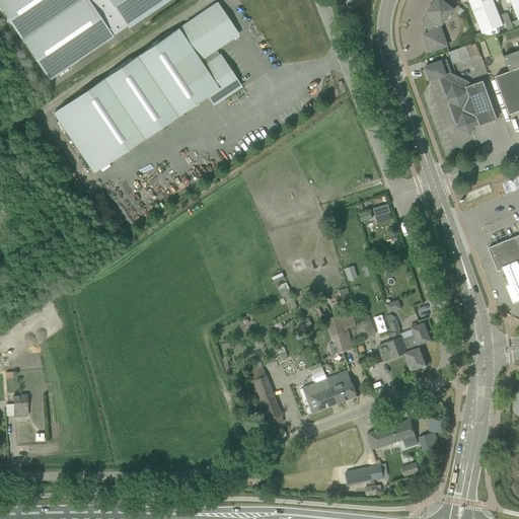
[(0,0),(0,8),(49,80),(166,0),(88,0),(87,0),(0,0)]
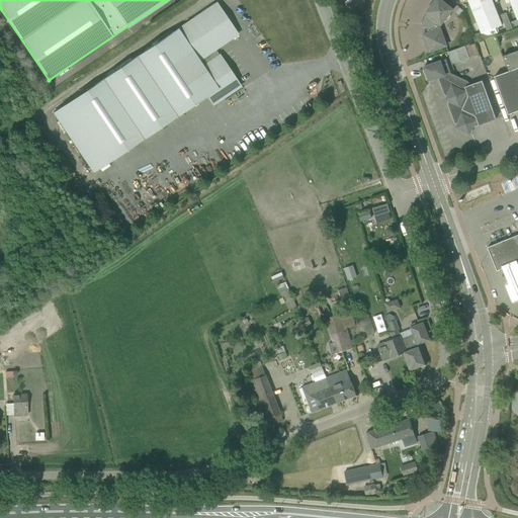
[(423,35),(429,53),(446,47),(440,29),(440,25),(452,10),(440,0),(435,0),(426,12),(428,14),(427,15),(426,16),(425,18),(425,19),(424,20),(424,21),(424,23),(423,24),(426,24),(426,27),(426,29),(427,31),(427,33),(423,35)]
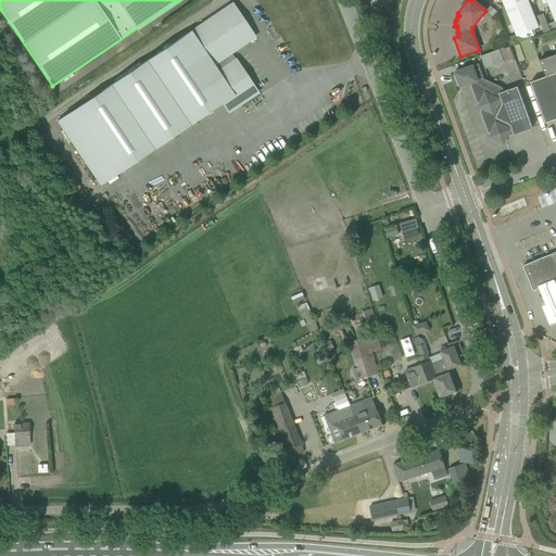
[(538,26),(528,0),(502,0),(508,15),(516,35),(538,26)]
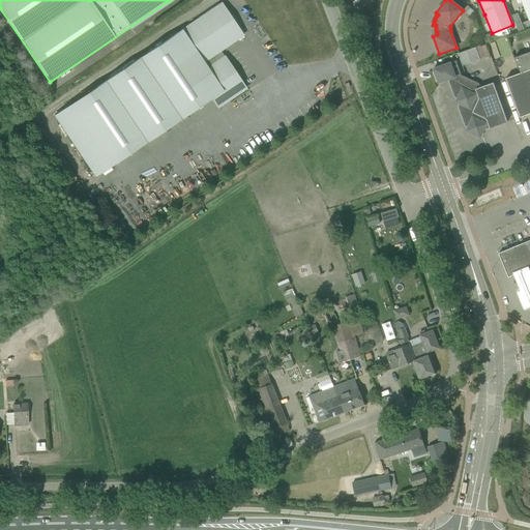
[(529,20),(529,0),(521,0),(529,21),(529,20)]
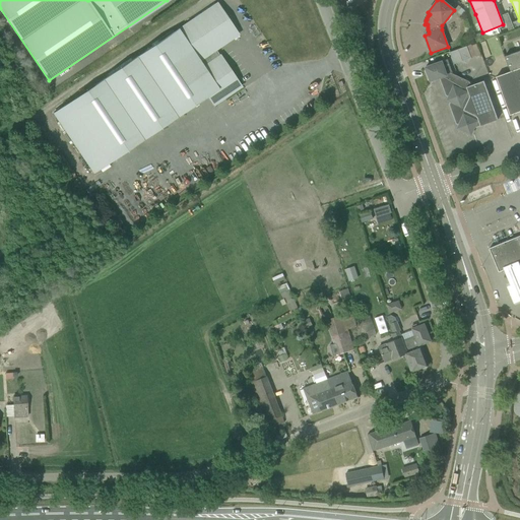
[(212,51),(237,35),(216,4),(179,29),(178,28),(53,114),(93,174),(218,89),(223,98),(240,86),(219,56),(217,58),(212,51)]
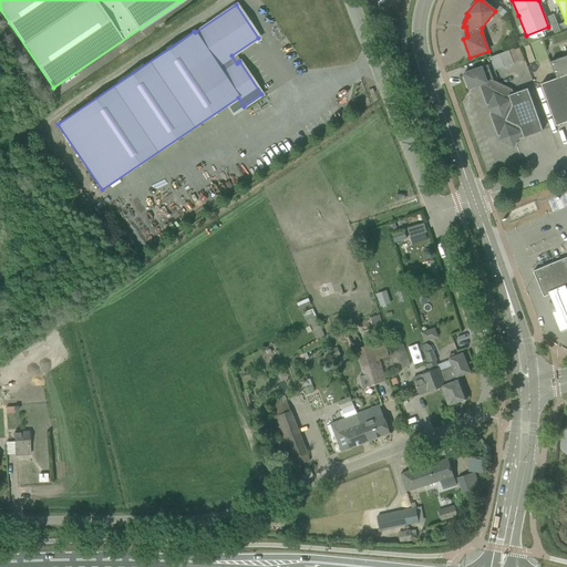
[(554,14),(548,17),(555,33),(560,31),(557,24),(554,14)]
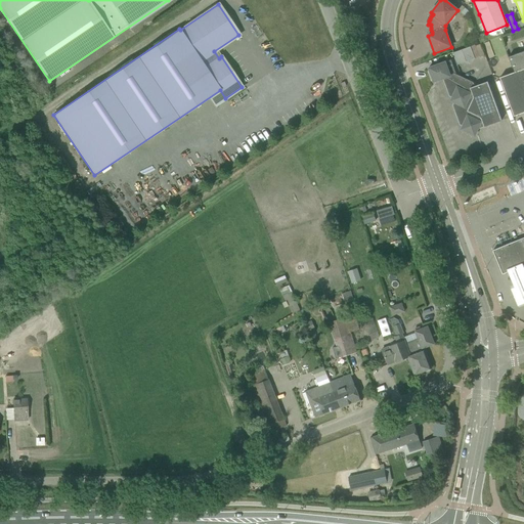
[(454,51),(457,63),(475,59),(473,47),(454,51)]
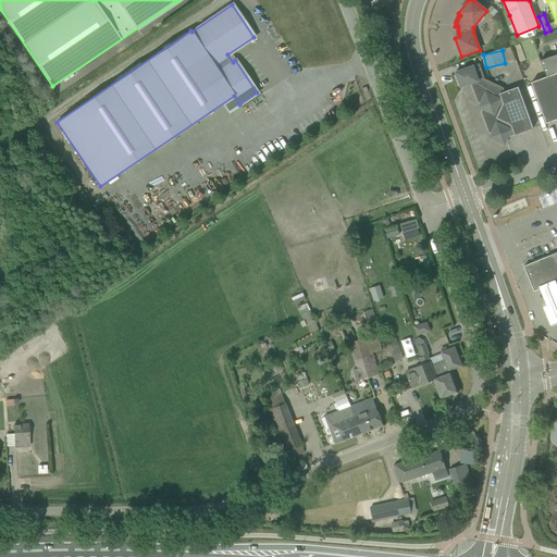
[(531,82),(543,113),(546,123),(556,119),(556,52),(540,60),(544,71),(546,75),(531,82)]
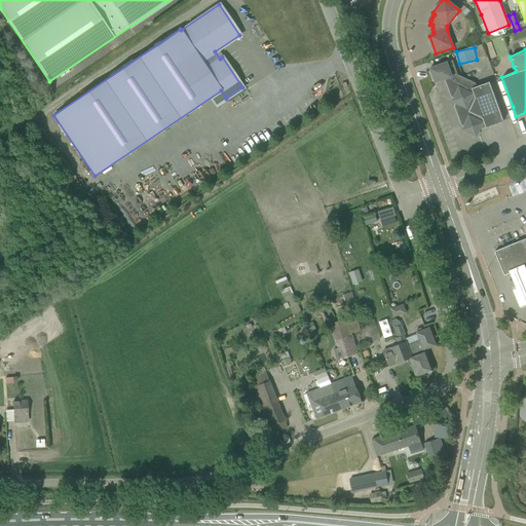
[(463,129),(477,137),(480,129),(503,121),(489,82),(477,86),(475,83),(453,73),(451,73),(447,62),(430,68),(436,82),(445,79),(451,97),(454,98),(452,101),(456,103),(454,106),(461,125),(464,126),(463,129)]
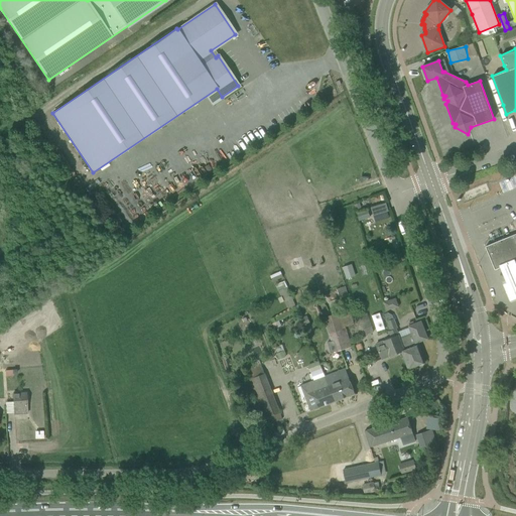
[(386,203),(371,208),(373,216),(387,212),(389,211),(386,203)]
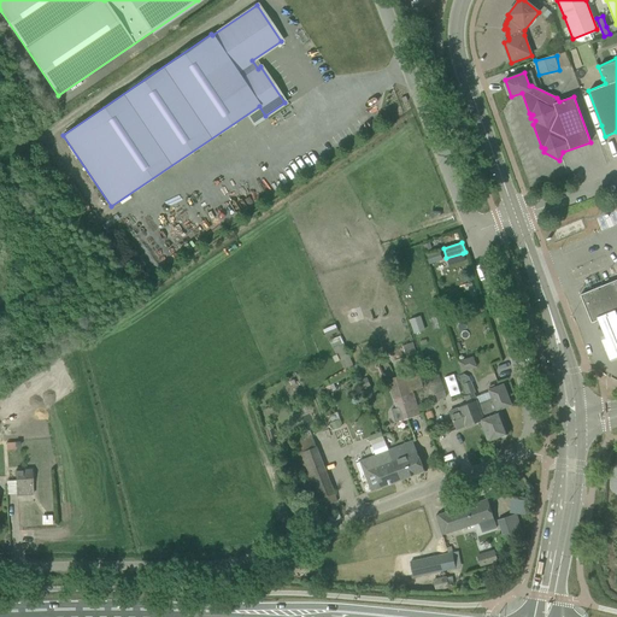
[(439,251),(427,256),(429,265),(442,260),(439,251)]
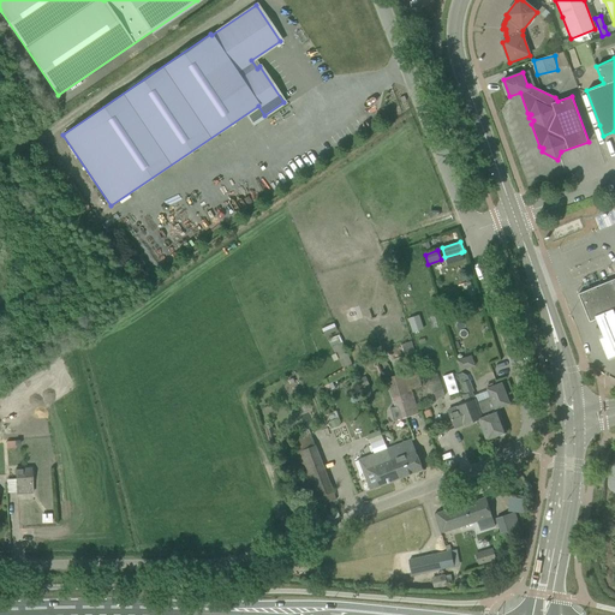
[(461,252),(445,257),(447,264),(464,260),(461,252)]
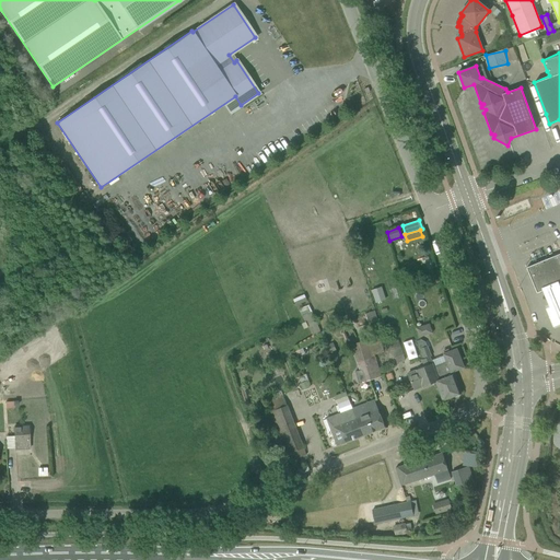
[(559,254),(527,268),(537,292),(541,290),(558,283),(559,282),(559,254)]
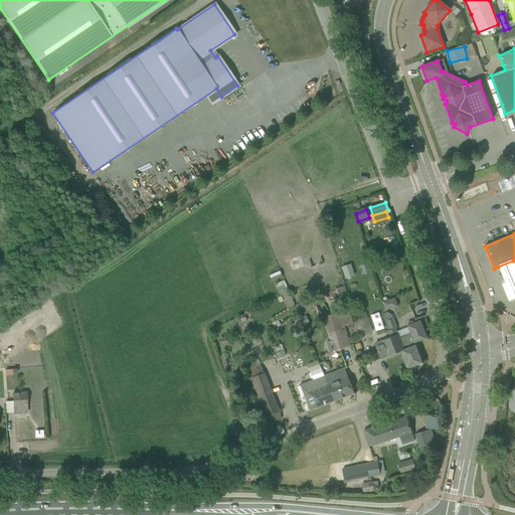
[(514,266),(513,261),(498,267),(504,282),(500,283),(508,301),(514,297),(514,266)]
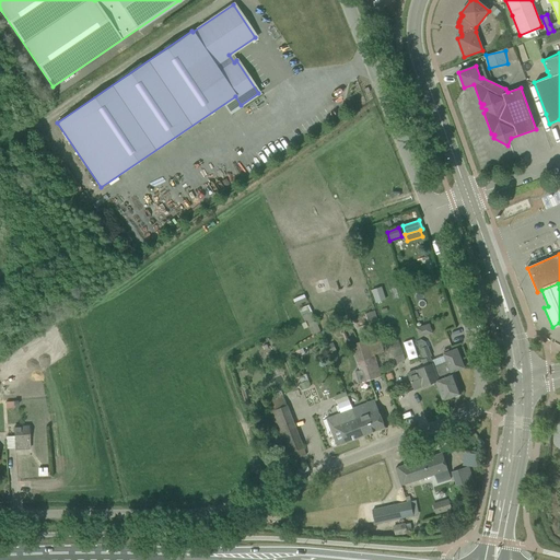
[(381,288),(372,290),(376,303),(385,300),(381,288)]
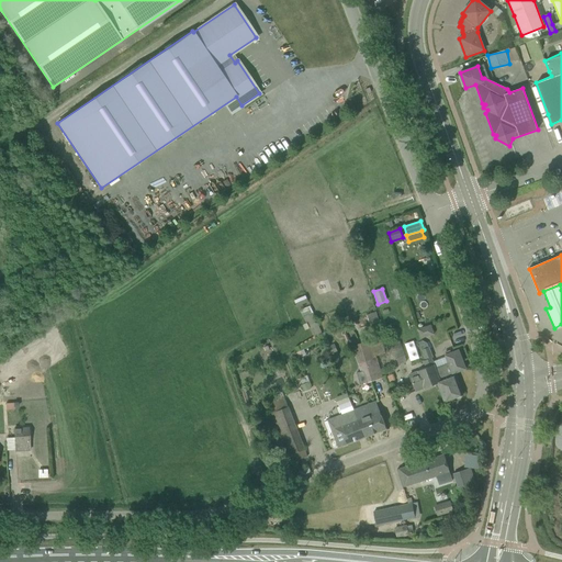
[(312,314),(303,317),(305,323),(307,324),(315,319),(312,314)]
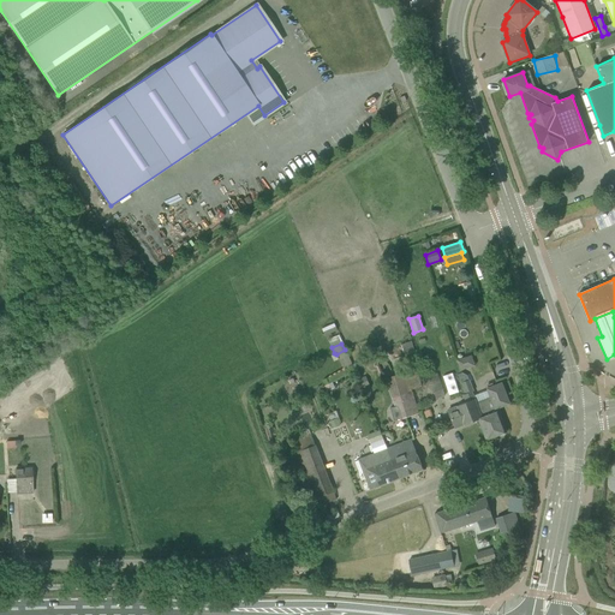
[(345,350),(336,354),(342,369),(351,364),(345,350)]
